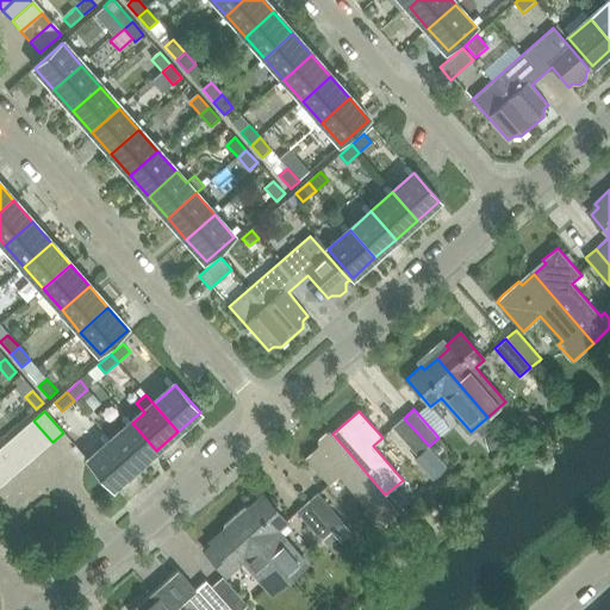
[(429,446),(404,418),(393,428),(418,455),(429,446)]
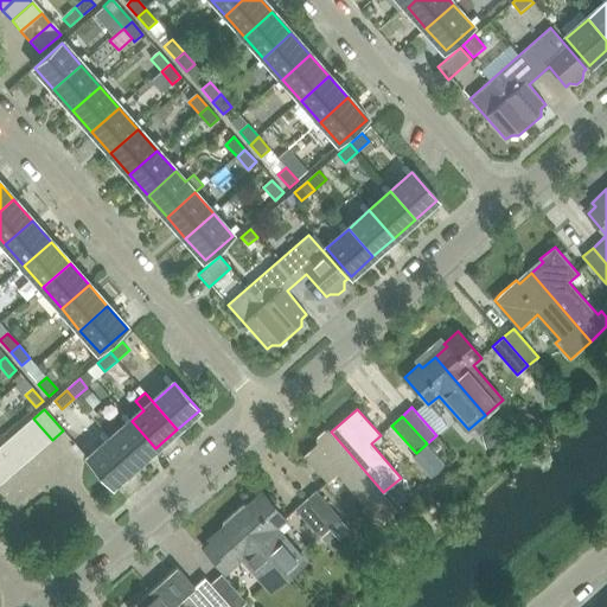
[(33,419),(23,428),(42,449),(52,440),(33,419)]
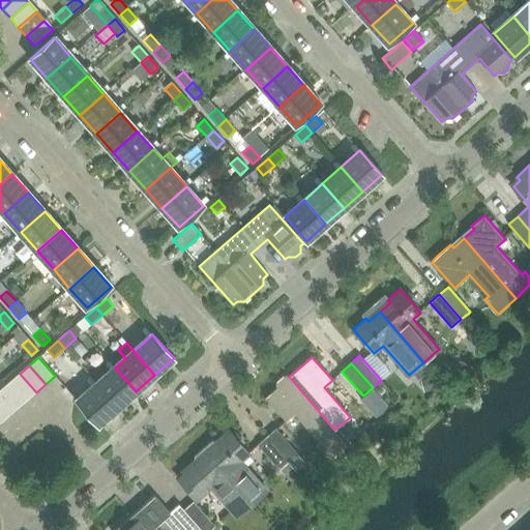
[(106,375),(96,384),(117,408),(136,391),(115,367),(106,375)]
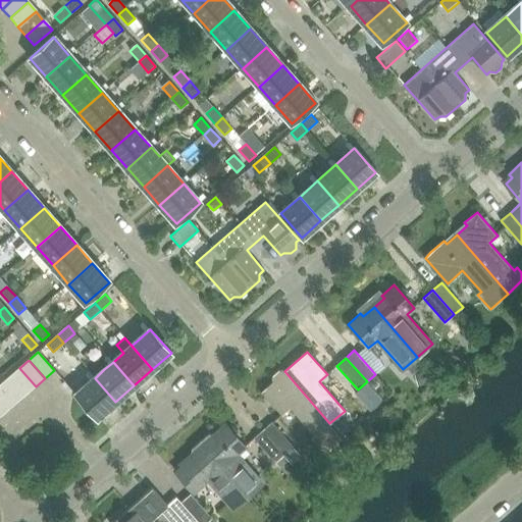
[(19,368),(11,375),(27,394),(36,386),(19,368)]
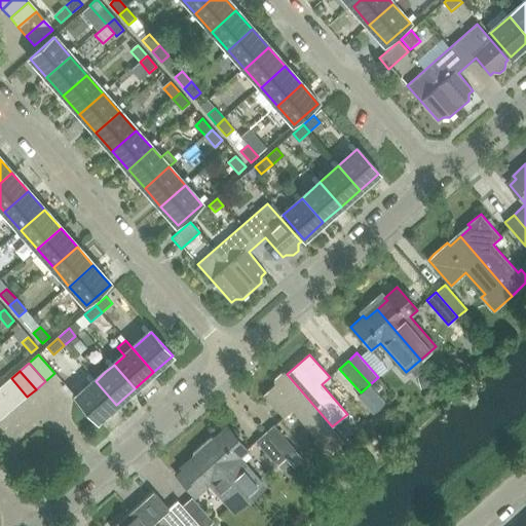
[(332,426),(287,374),(286,374),(285,372),(282,372),(280,372),(273,378),(273,380),(273,382),(274,384),(263,395),(284,417),(292,411),(316,439),(313,442),(327,457),(344,442),(332,427),(332,426)]
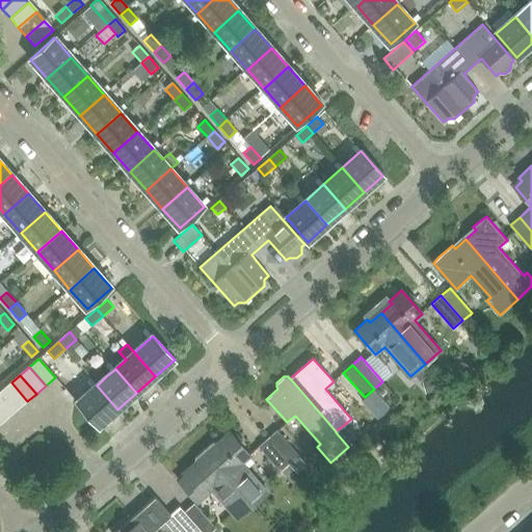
[(433,378),(422,381),(425,393),(437,390),(433,378)]
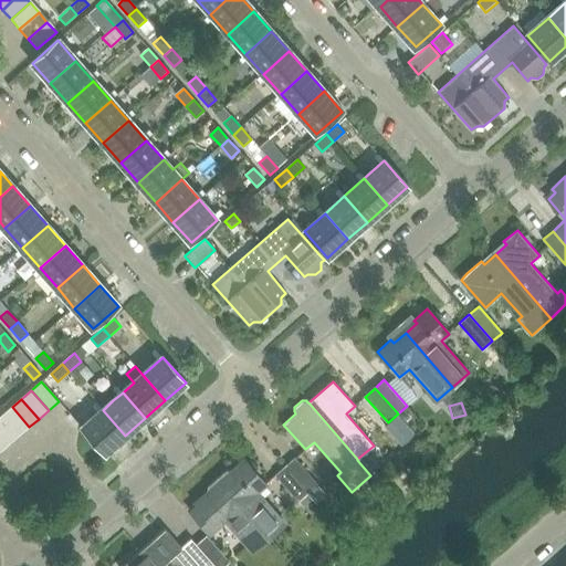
[(12,407),(2,416),(19,436),(29,427),(12,407)]
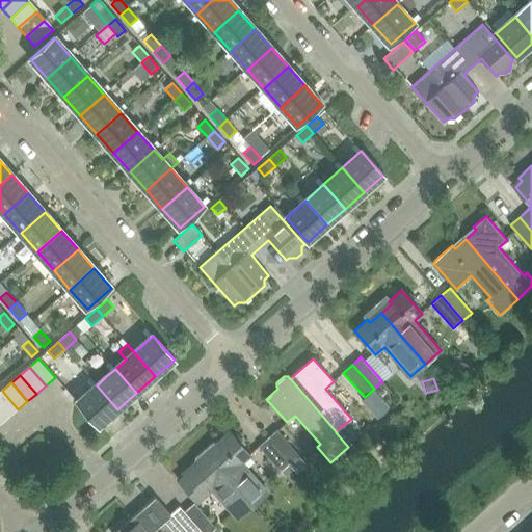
[(117,409),(97,386),(77,402),(98,426),(117,409)]
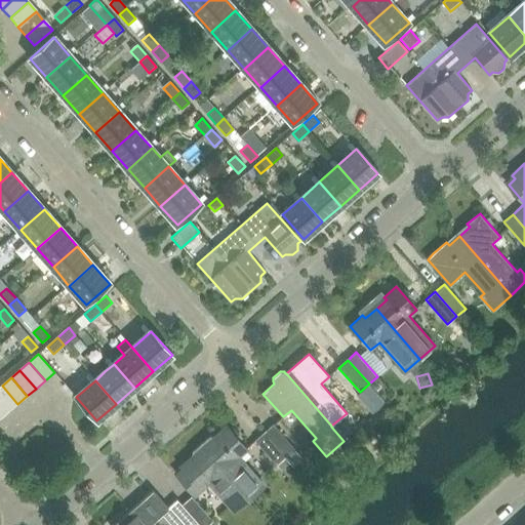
[(2,386),(0,387),(0,402),(8,412),(17,404),(2,386)]
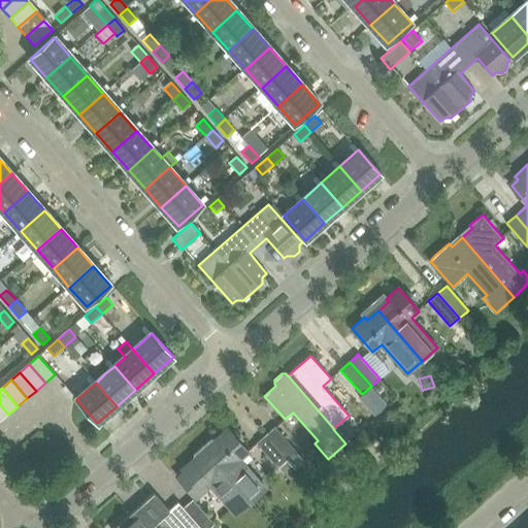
[(0,404),(0,421),(8,415),(0,404)]
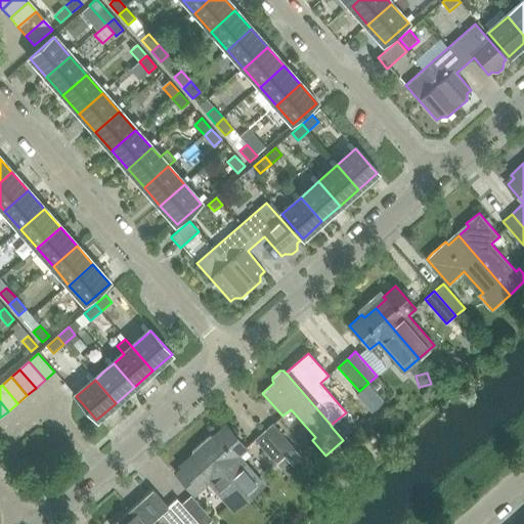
[(342,421),(335,427),(342,436),(349,430),(342,421)]
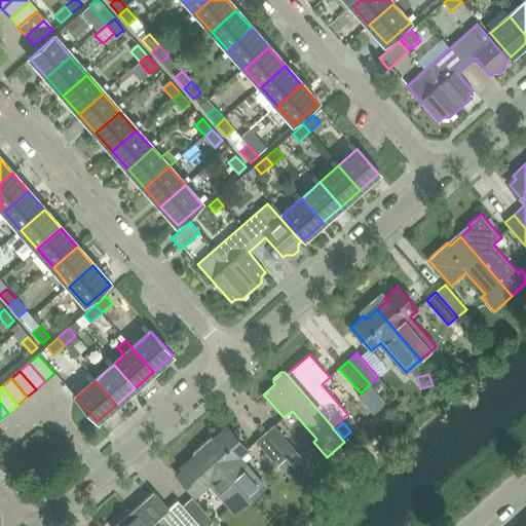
[(273,425),(265,433),(287,457),(295,449),(273,425)]
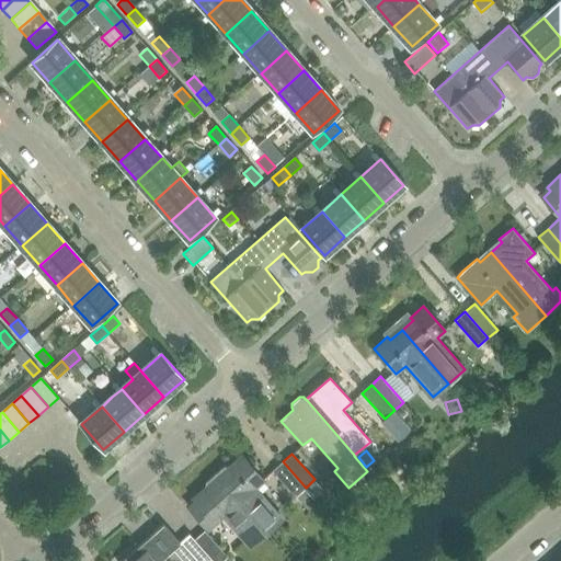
[(225,465),(215,473),(266,533),(282,519),(254,488),(263,480),(241,455),(229,466),(225,465)]
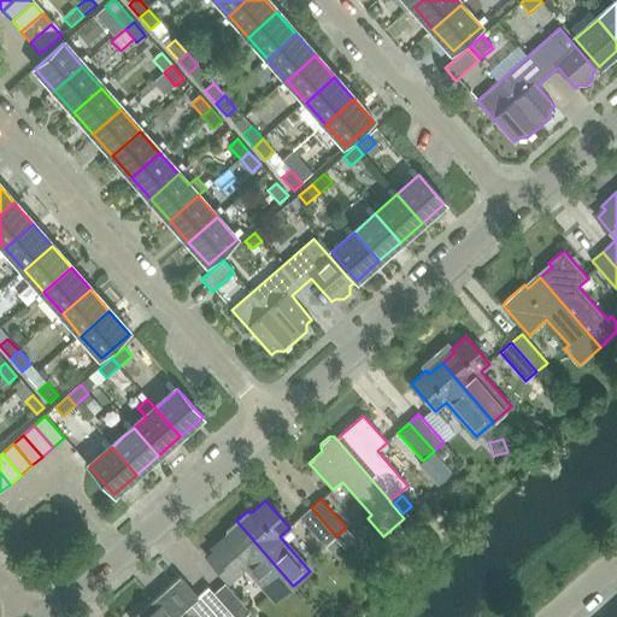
[(336,536),(311,507),(300,517),(325,546),(336,536)]
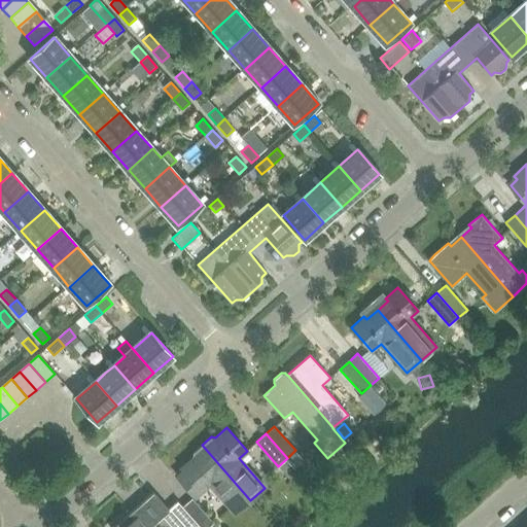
[(250,500),(202,445),(192,453),(192,458),(180,468),(183,470),(176,477),(195,497),(210,484),(236,513),(250,500)]
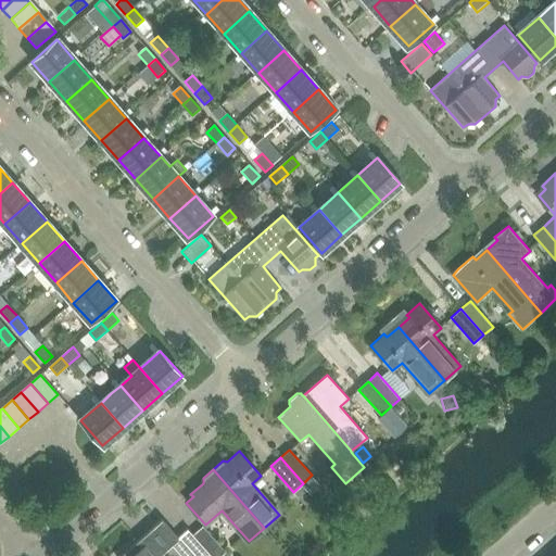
[(312,475),(303,483),(312,493),(321,485),(312,475)]
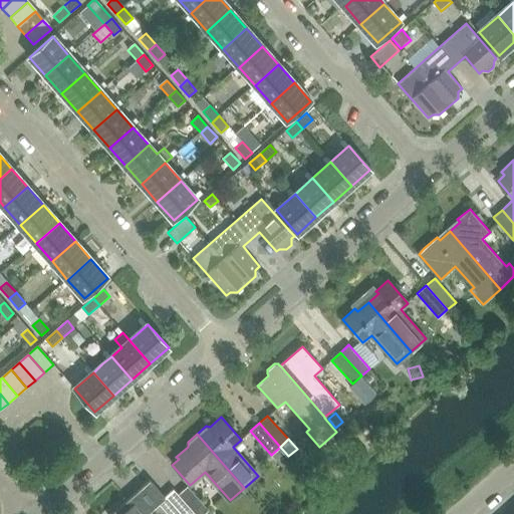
[(146,513),(166,497),(151,480),(110,513),(146,513)]
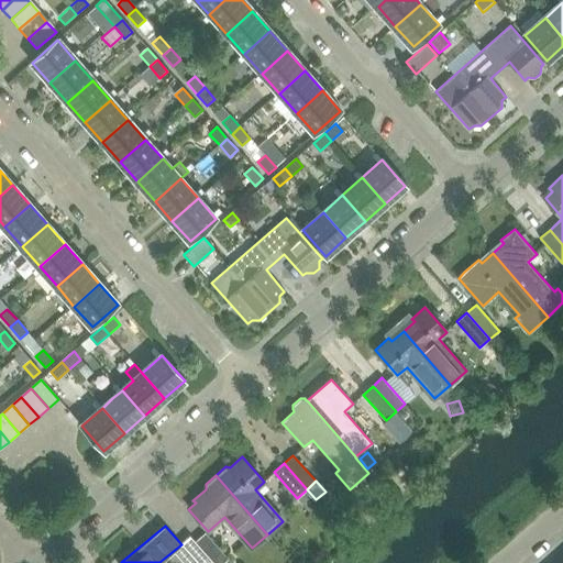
[(195,541),(214,562),(222,562),(229,558),(206,532),(195,541)]
